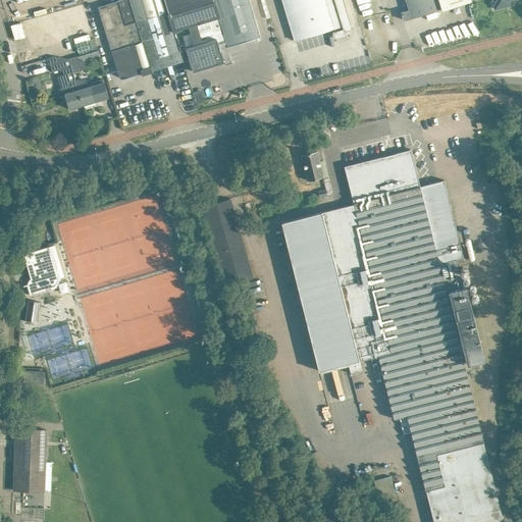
[(121,0),(98,7),(111,51),(119,77),(123,75),(124,79),(142,73),(143,75),(154,72),(153,70),(184,61),(180,51),(176,40),(164,0),(121,0)]
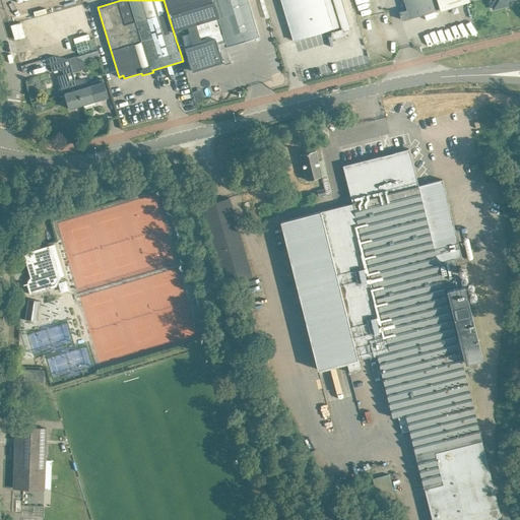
[(164,0),(176,40),(180,51),(186,49),(193,71),(222,62),(216,40),(224,37),(228,47),(259,37),(247,0),(164,0)]
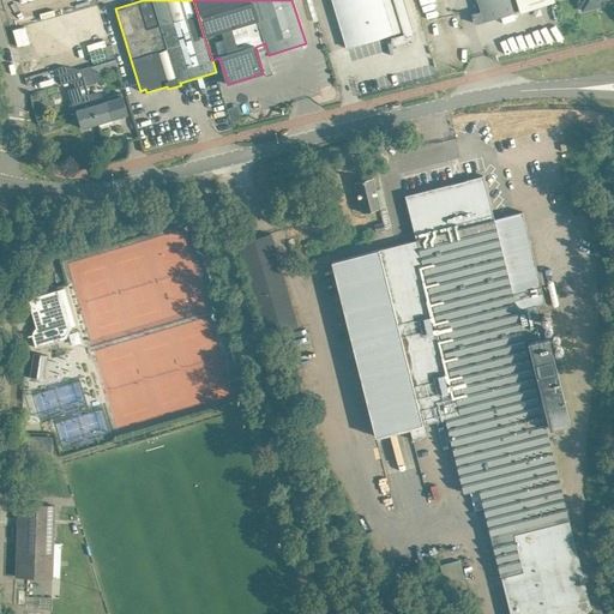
[(332,0),(347,48),(392,34),(393,37),(395,38),(404,36),(404,37),(405,37),(415,35),(404,0),(332,0)]
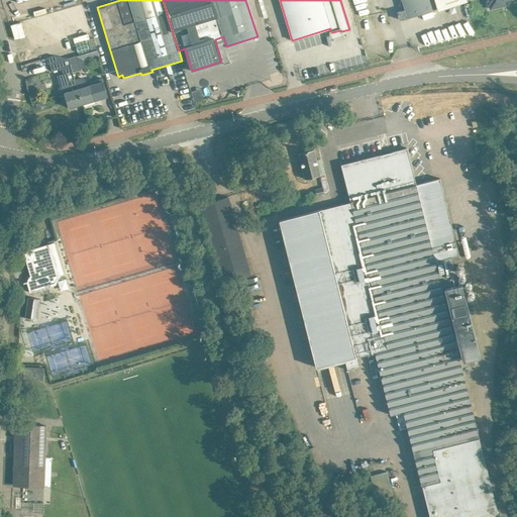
[(402,0),(405,10),(397,12),(399,20),(408,17),(437,9),(438,10),(468,1),(467,0),(402,0)]
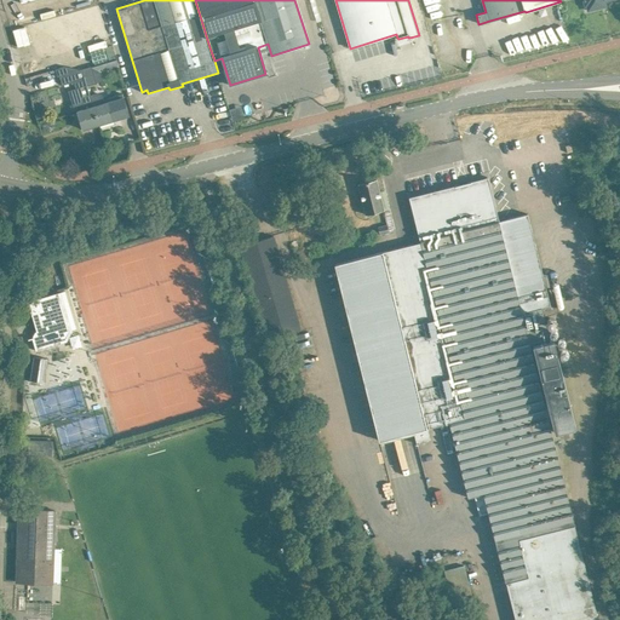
[(583,0),(585,6),(587,6),(589,11),(600,7),(598,4),(606,1),(610,0),(583,0)]
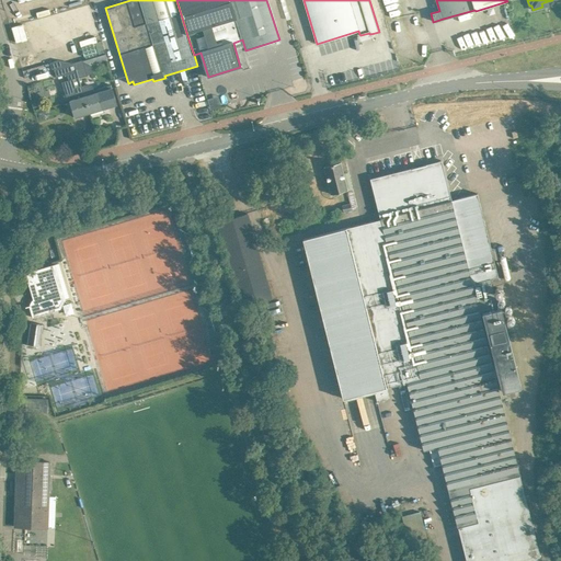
[(58,60),(50,63),(53,69),(55,69),(57,78),(67,75),(69,80),(70,80),(76,99),(70,101),(76,117),(90,113),(82,86),(81,86),(79,78),(80,77),(75,63),(70,64),(70,63),(58,60)]
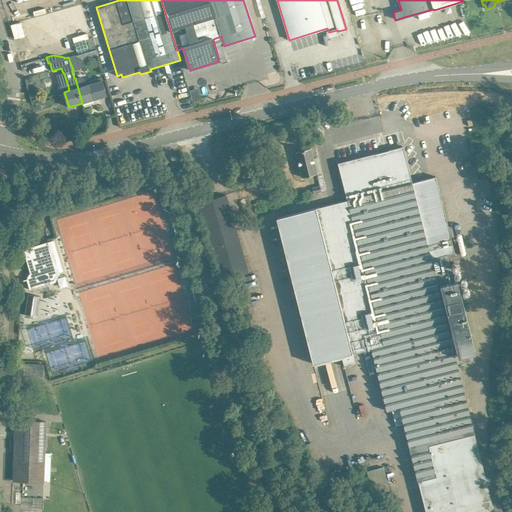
[(68,57),(73,70),(79,68),(75,55),(73,56),(68,57)]
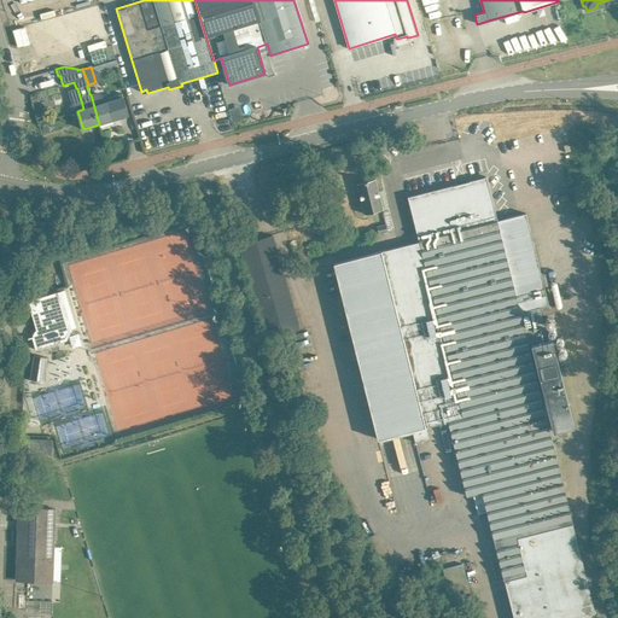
[(91,94),(99,124),(115,120),(129,115),(123,95),(123,97),(122,93),(104,99),(103,94),(98,92),(91,94)]
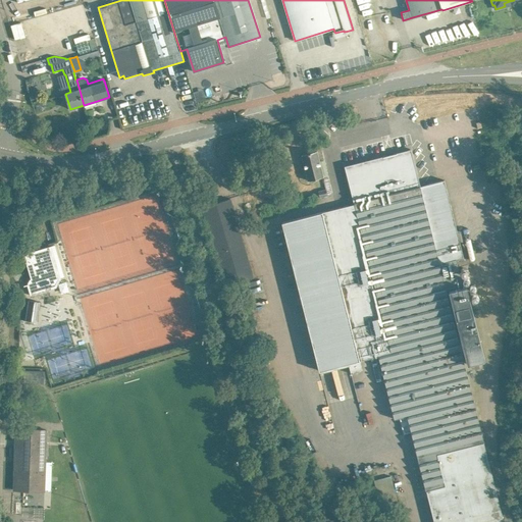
[(411,150),(345,166),(355,204),(282,222),(319,371),(349,363),(351,373),(363,371),(360,360),(379,356),(395,419),(400,418),(404,433),(412,432),(433,521),(504,521),(446,289),(463,284),(457,259),(464,258),(445,180),(420,187),(411,150)]
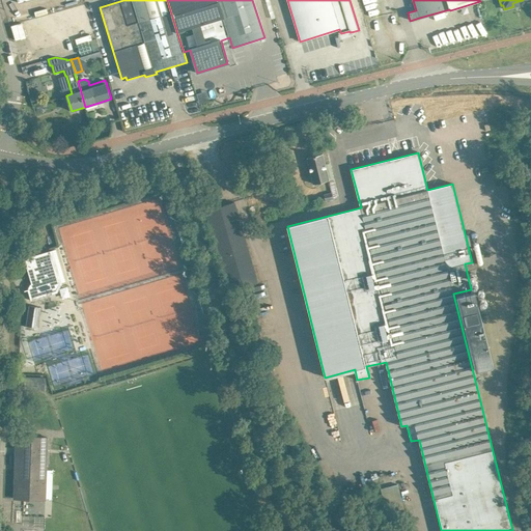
[(307,158),(313,184),(329,180),(323,154),(307,158)]
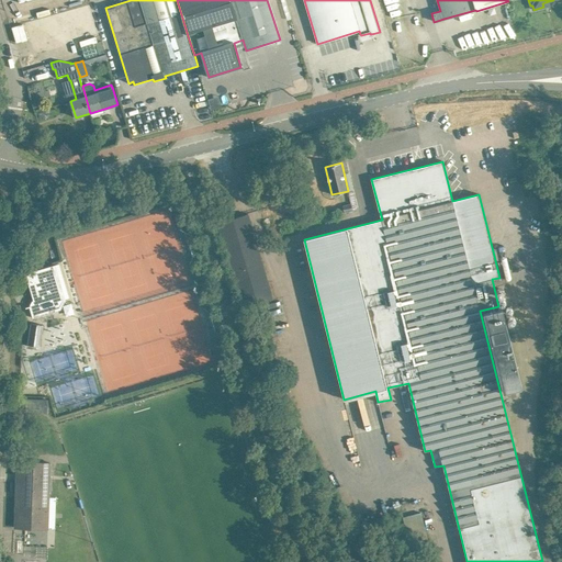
[(243,308),(262,302),(273,299),(249,213),(217,223),(243,308)]
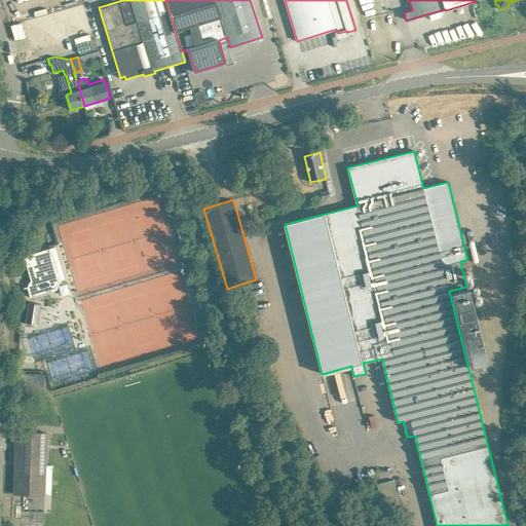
[(55,288),(60,280),(49,249),(51,249),(51,248),(24,256),(31,282),(30,282),(28,286),(29,287),(28,287),(31,298),(51,292),(51,290),(55,288)]
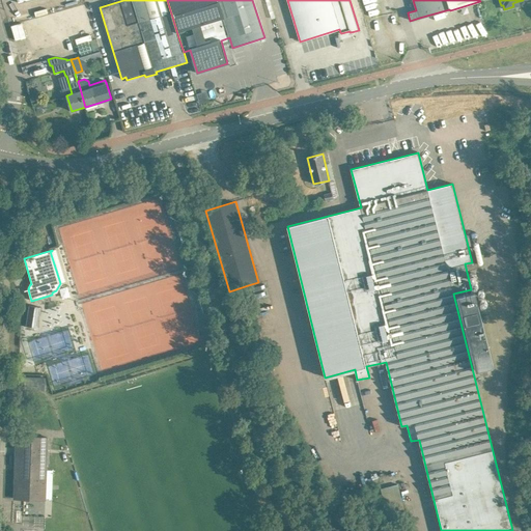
[(493,366),(483,325),(474,290),(456,296),(475,370),(485,367),(493,366)]
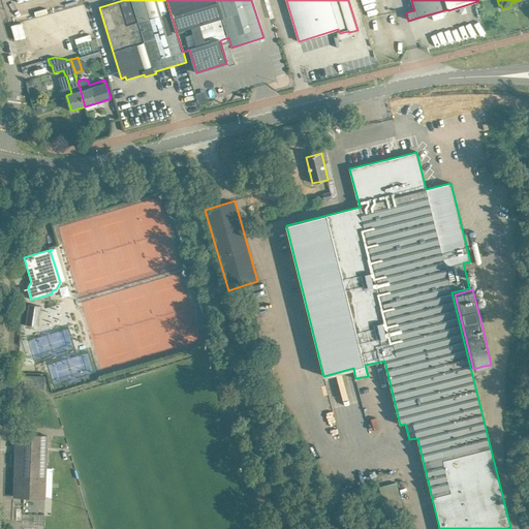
[(29,305),(26,325),(36,327),(39,306),(29,305)]
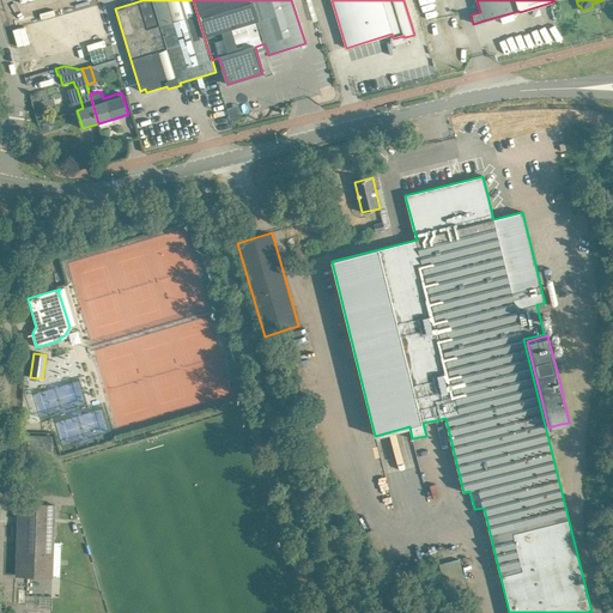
[(20,449),(32,450),(52,450),(53,437),(22,436),(20,449)]
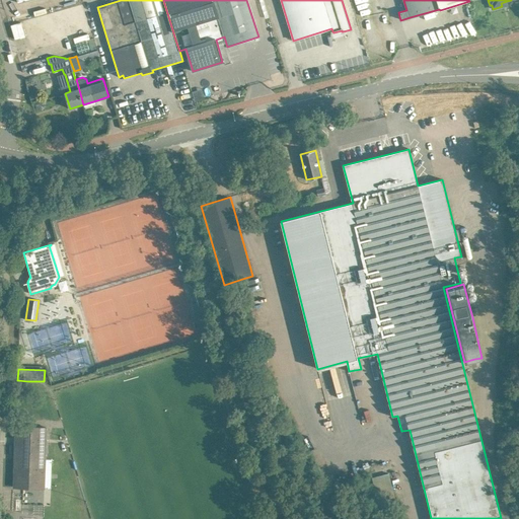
[(14,488),(46,489),(48,428),(16,427),(15,453),(17,453),(16,461),(14,461),(14,488)]
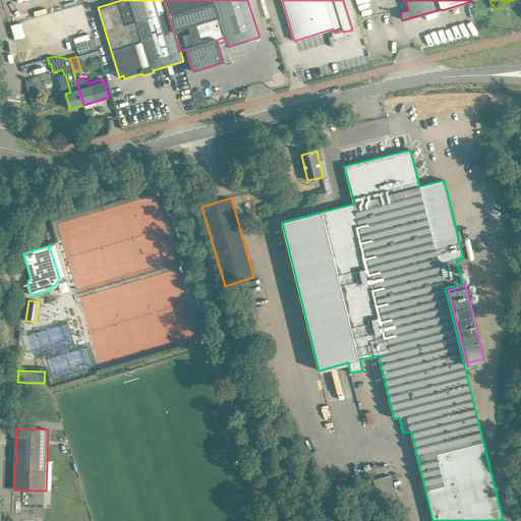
[(373,479),(378,497),(381,507),(397,502),(391,475),(373,479)]
